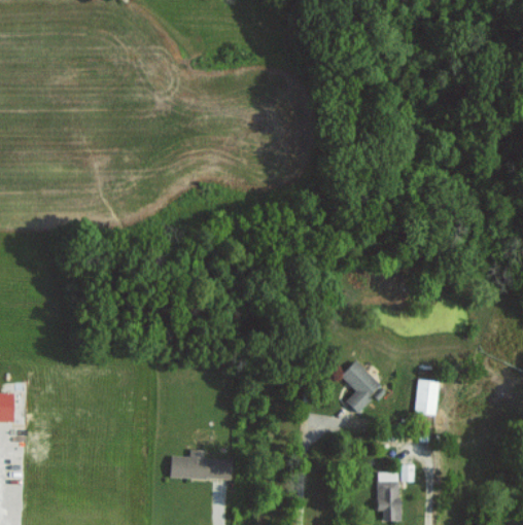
[(358,414),(373,399),(370,395),(380,385),(357,361),(341,376),(356,391),(346,400),(358,414)]
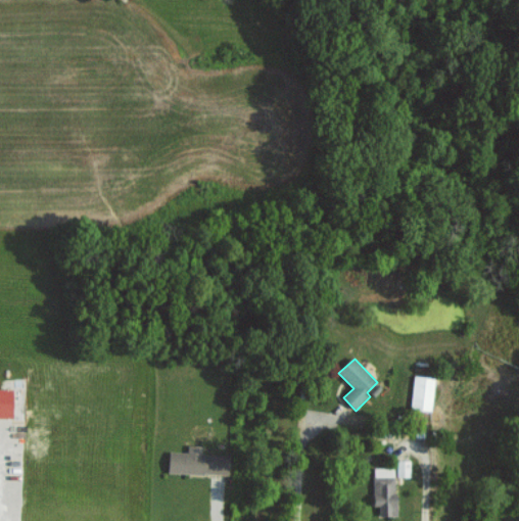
[(413,411),(433,412),(435,378),(415,377),(413,411)]
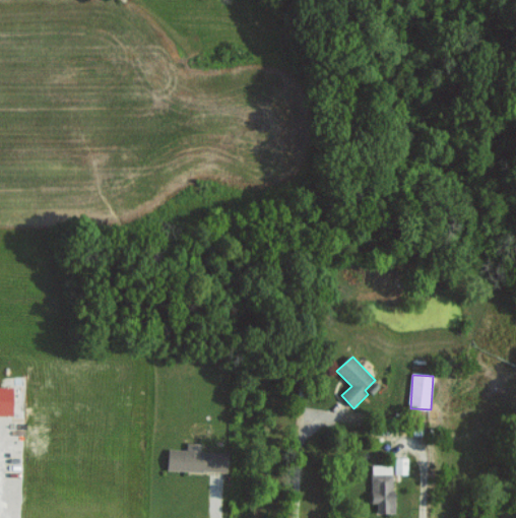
[(13,387),(0,387),(0,416),(13,416),(13,387)]
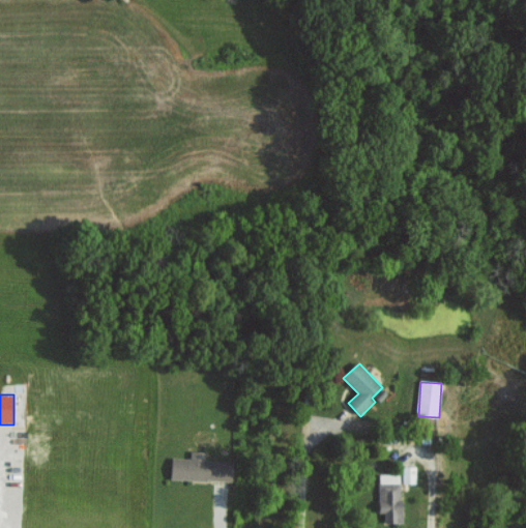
[(233,463),(206,461),(206,453),(192,452),(192,459),(173,459),(172,480),(232,482),(233,463)]
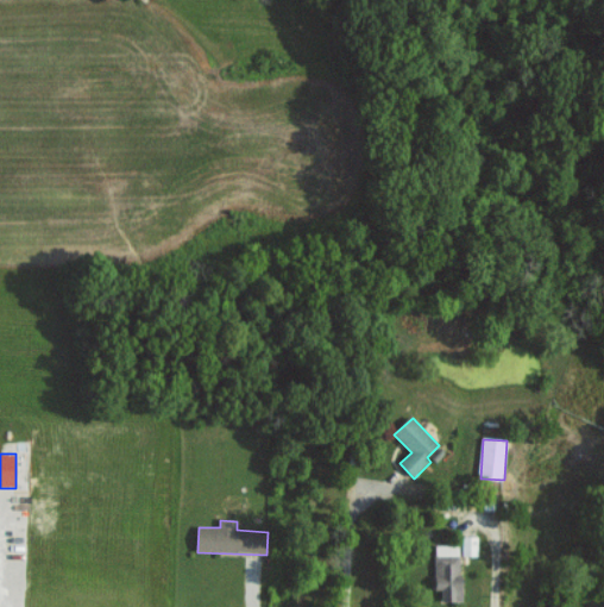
[(479,556),(480,539),(465,539),(465,556),(479,556)]
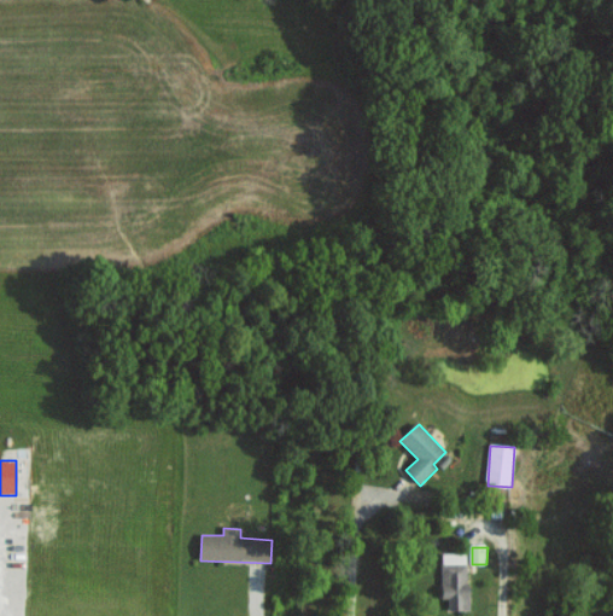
[(443,600),(449,600),(450,612),(471,611),(470,562),(442,563),(443,600)]
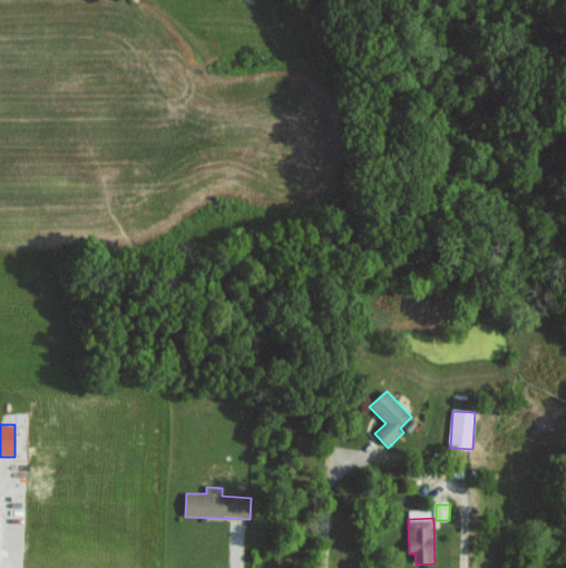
All buildings are outlined.
